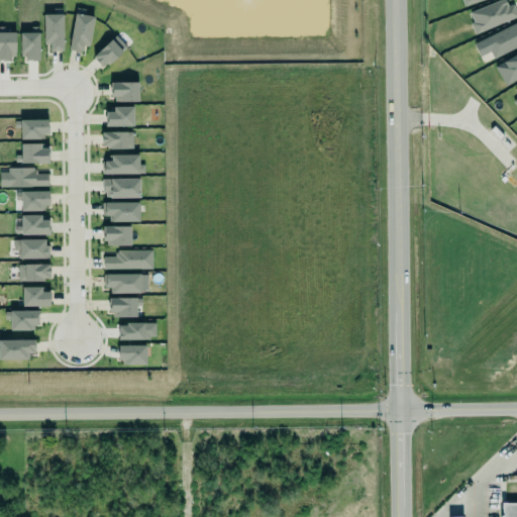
[(468,12),(496,0),(505,0),(506,3),(509,1),(516,16),(473,35),(469,23),(472,21),(468,12)]
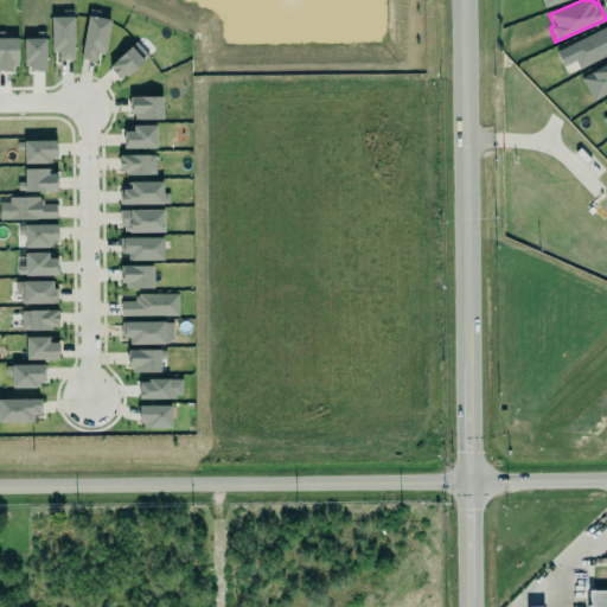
[(50,17),(51,52),(58,52),(58,61),(74,61),(74,17),(50,17)]
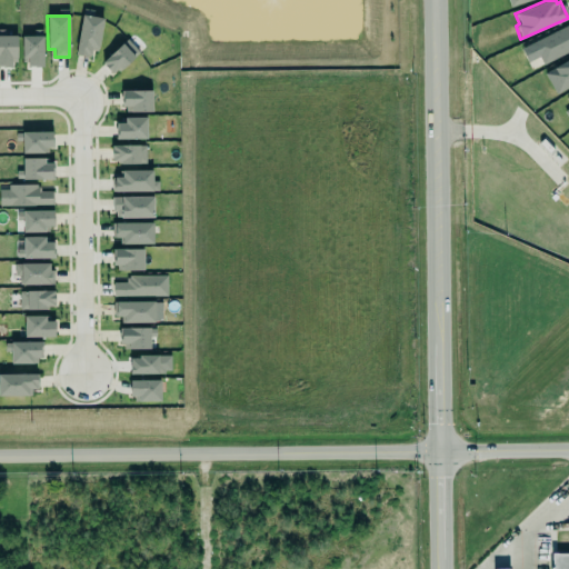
[(77,56),(90,57),(91,49),(99,50),(102,18),(81,16),(77,56)]
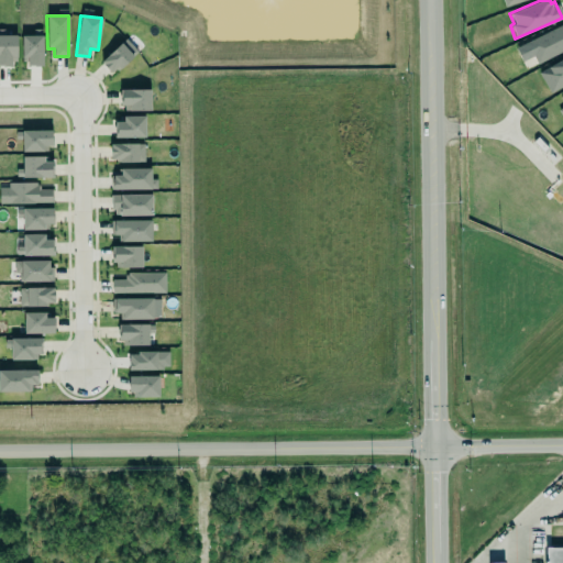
[(526,42),(562,24),(562,50),(537,64),(533,56),(526,61),(521,52),(529,48),(526,42)]
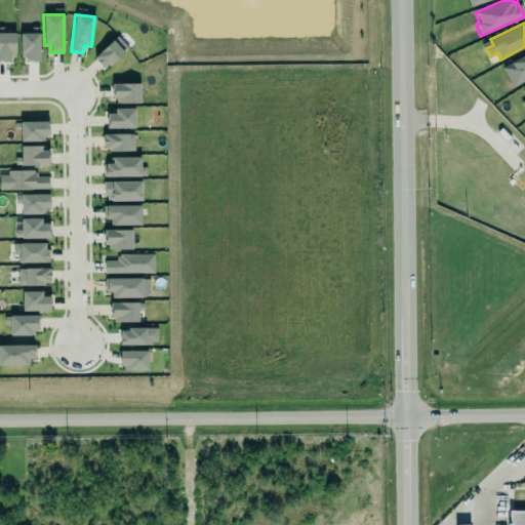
[(15,34),(3,33),(4,28),(0,27),(0,62),(10,62),(10,54),(15,54),(15,34)]
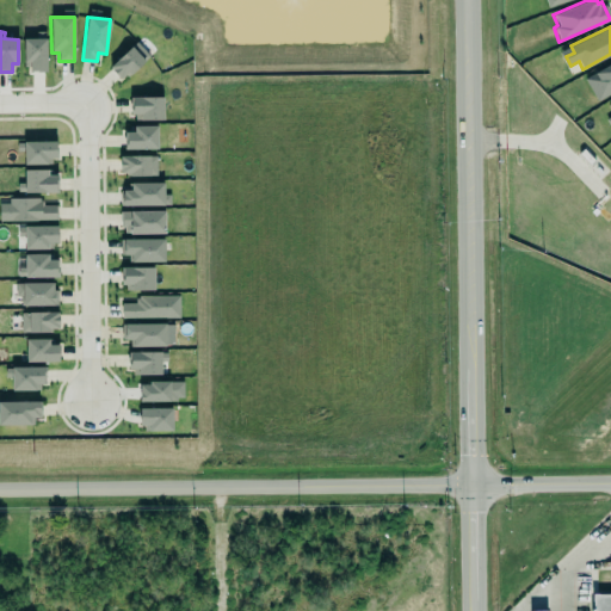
[(45,39),(23,39),(24,71),(47,71),(45,39)]
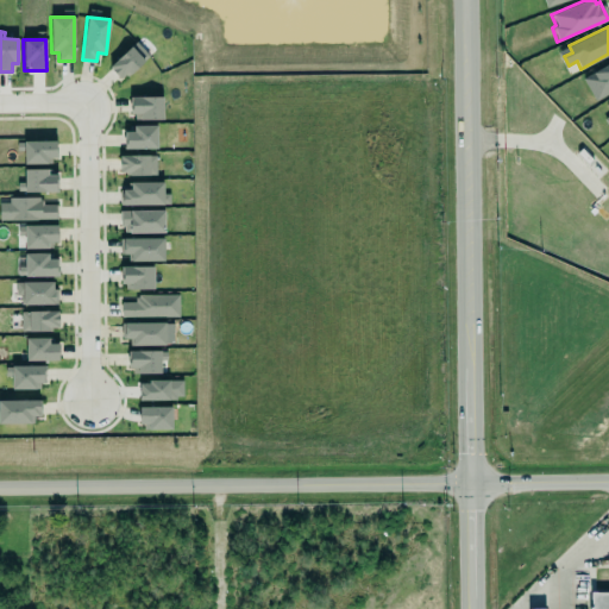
[(110,62),(131,42),(144,56),(130,69),(127,67),(120,74),(110,62)]
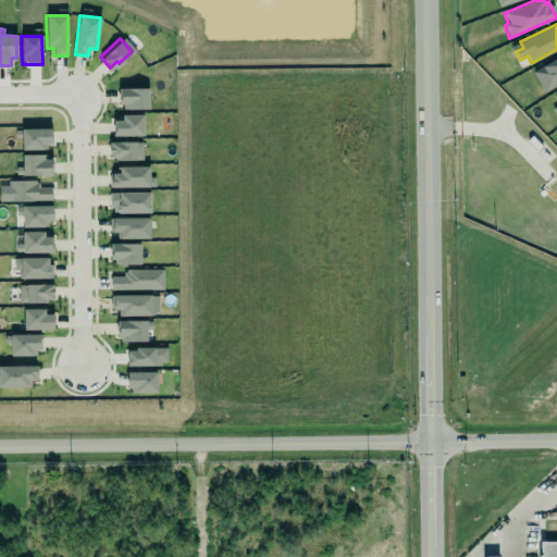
[(556,84),(544,91),(533,71),(544,64),(543,63),(556,54),(556,84)]
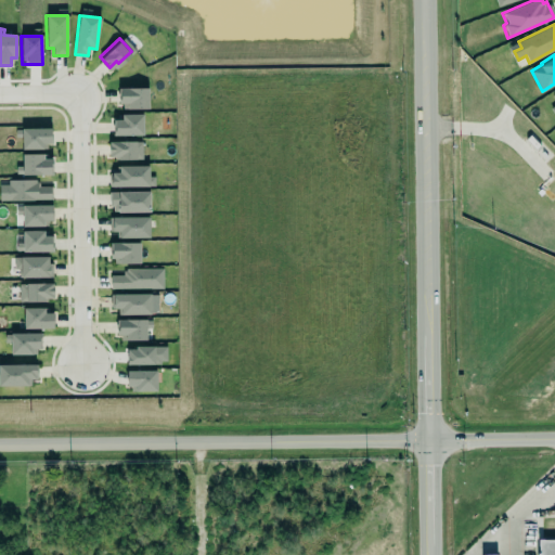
[(149,89),(120,88),(119,110),(147,110),(149,89)]
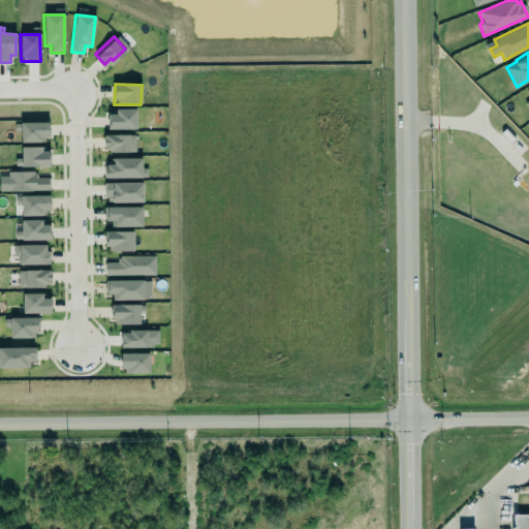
[(136,129),(136,111),(107,112),(107,130),(136,129)]
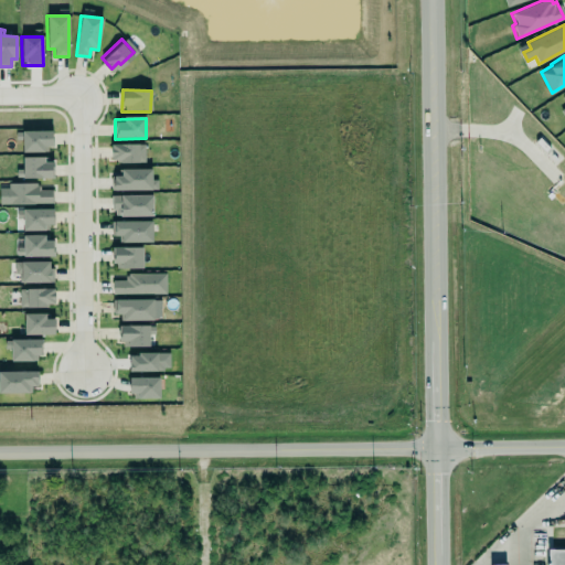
[(22,152),(43,152),(43,147),(52,147),(52,130),(21,131),(22,152)]
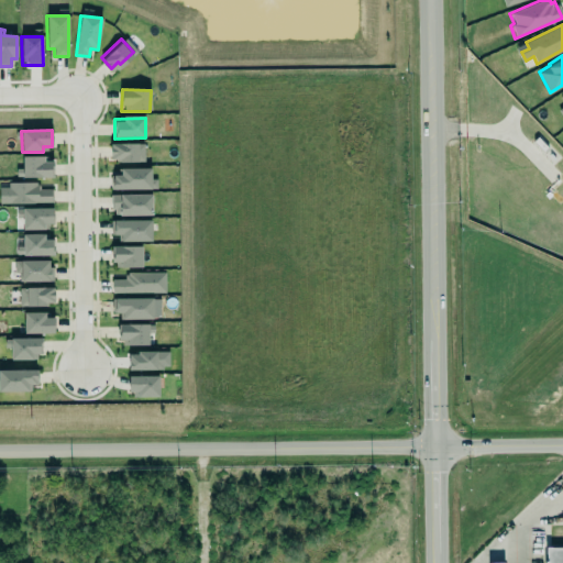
[(144,144),(110,145),(110,162),(145,162),(144,144)]
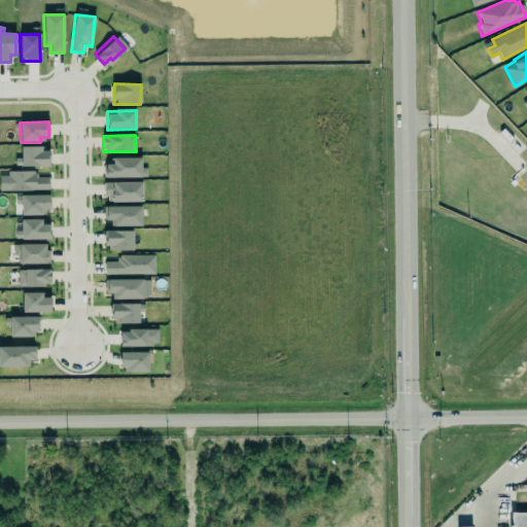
[(21,149),(22,167),(49,166),(49,147),(21,149)]
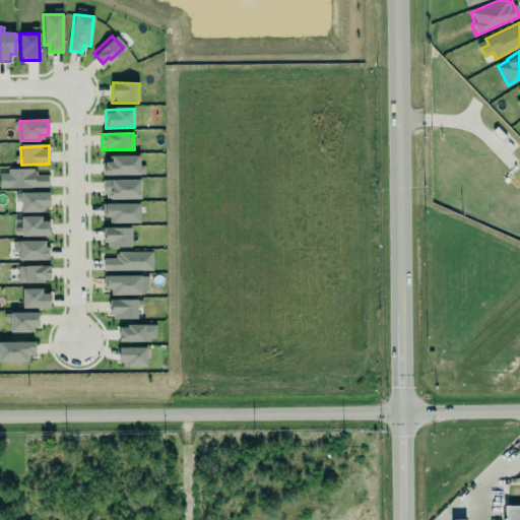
[(104,158),(111,158),(111,152),(138,152),(138,171),(104,171),(104,158)]
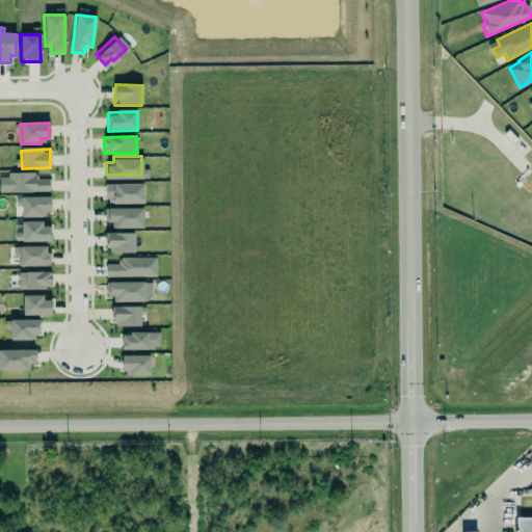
[(0,192),(49,192),(49,179),(36,180),(36,174),(0,174),(0,192)]
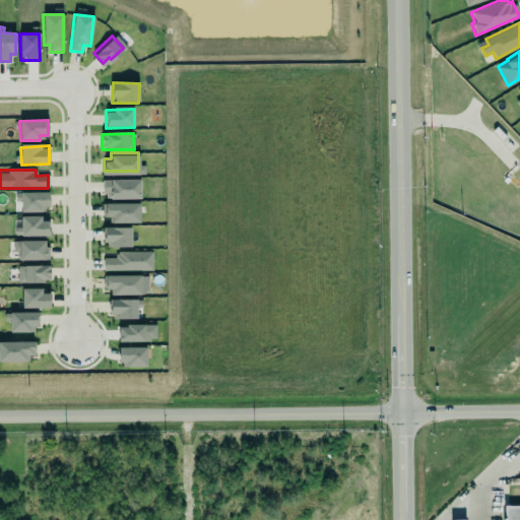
[(140,180),(104,180),(104,199),(140,199),(140,180)]
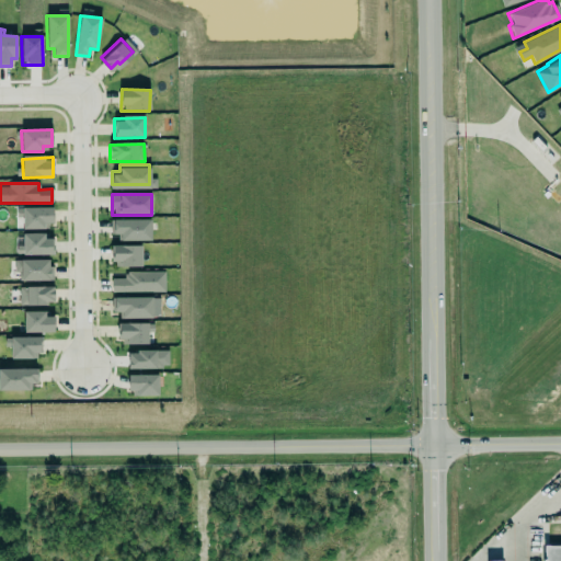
[(53,207),(20,208),(20,229),(53,228),(53,207)]
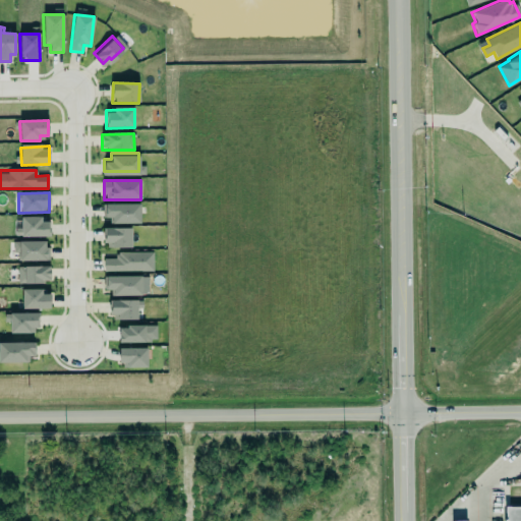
[(140,205),(103,204),(103,218),(110,218),(110,224),(139,224),(140,205)]
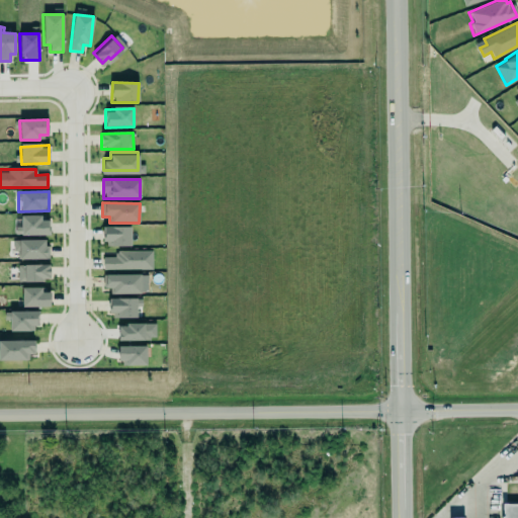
[(41,216),(21,216),(21,227),(15,227),(15,236),(50,236),(50,221),(41,221),(41,216)]
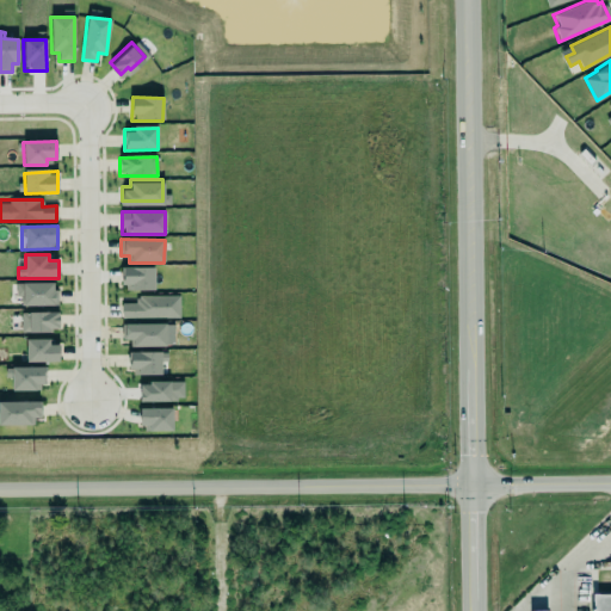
[(154,290),(154,269),(121,267),(121,289),(154,290)]
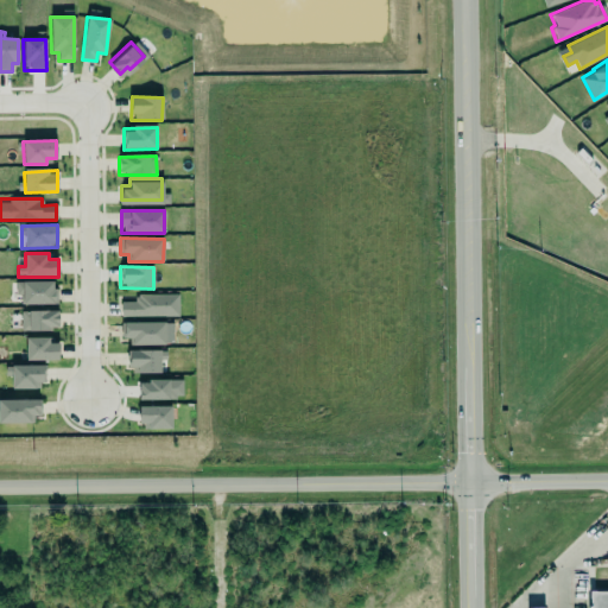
[(21,277),(54,277),(54,286),(57,286),(57,299),(21,299),(21,277)]
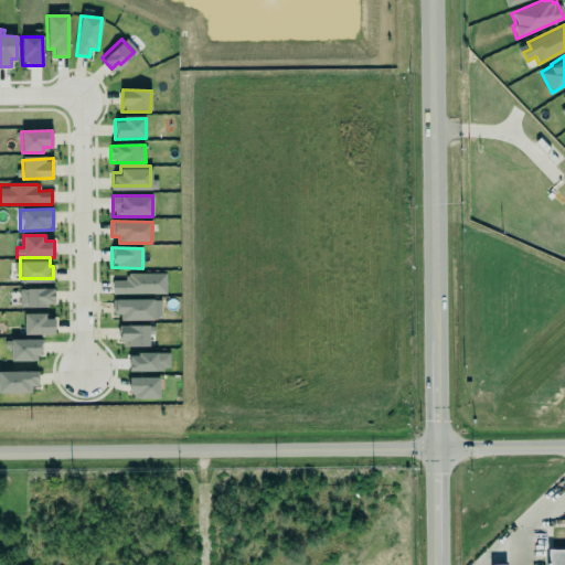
[(166,274),(126,274),(126,280),(113,280),(113,294),(166,294),(166,274)]
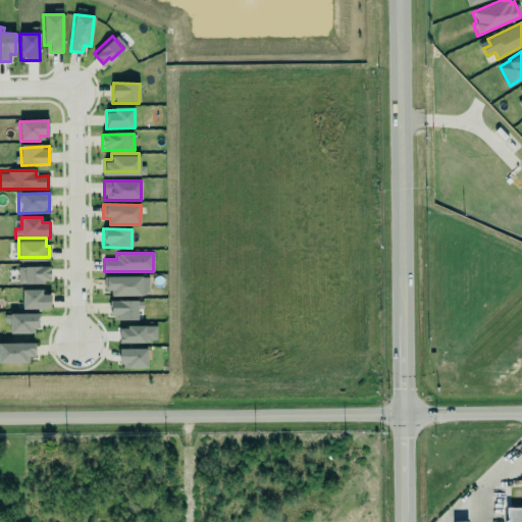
[(18,284),(50,283),(50,267),(18,267),(18,284)]
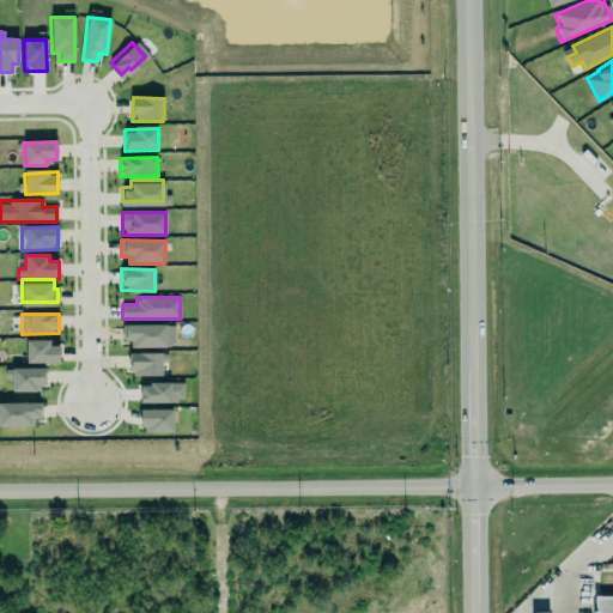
[(167,325),(122,326),(122,341),(131,341),(131,349),(167,347),(167,325)]
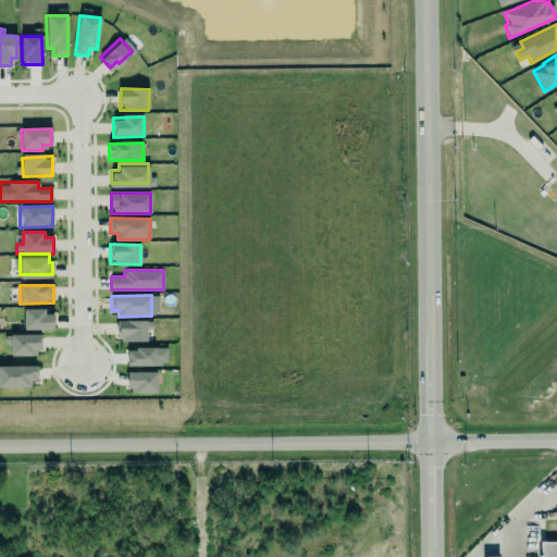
[(23,330),(53,330),(53,314),(45,314),(45,310),(23,309),(23,330)]
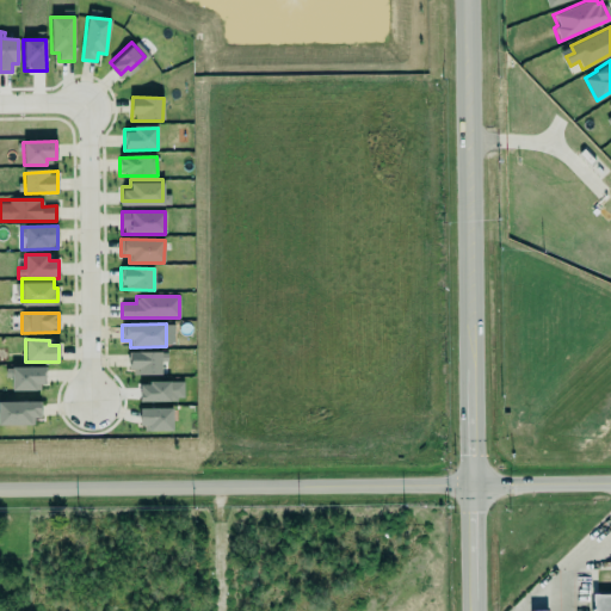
[(128,349),(149,346),(162,347),(160,369),(150,368),(140,369),(139,363),(129,364),(128,349)]
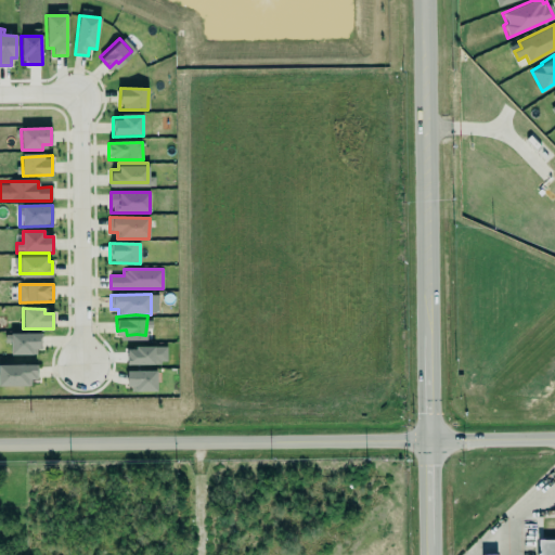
[(8,355),(39,356),(40,334),(9,334),(8,355)]
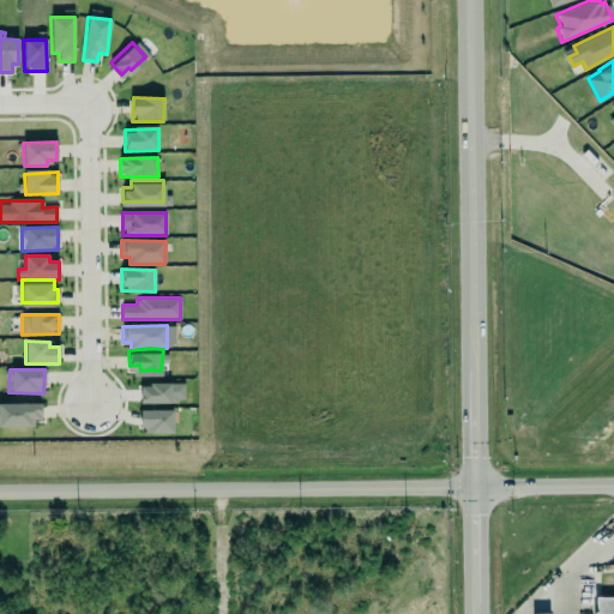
[(184,404),(185,385),(140,384),(140,403),(184,404)]
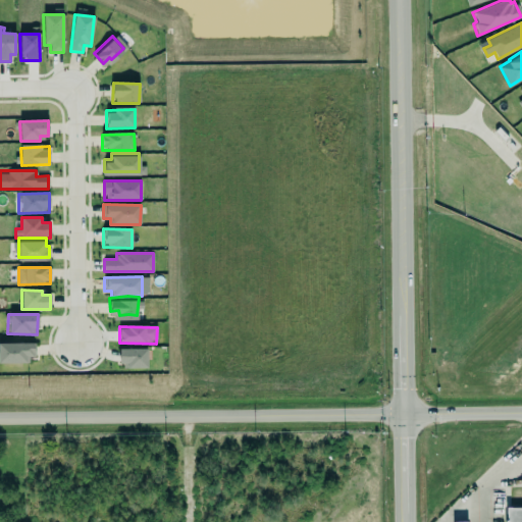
[(0,362),(34,362),(34,344),(0,344),(0,362)]
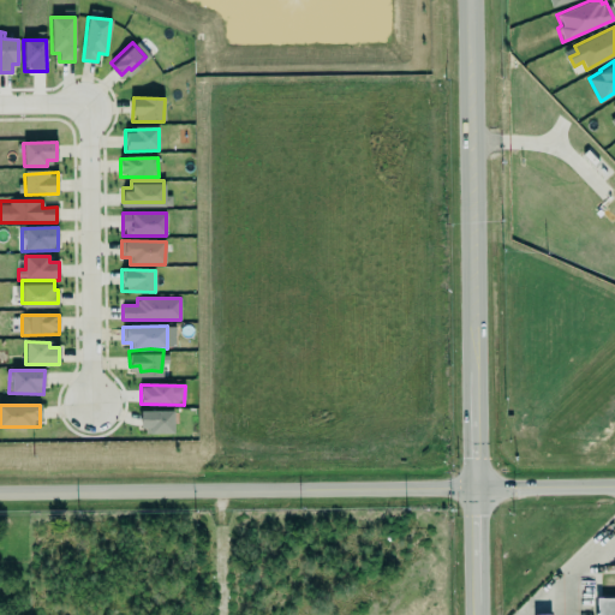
[(173,435),(173,412),(142,411),(141,434),(173,435)]
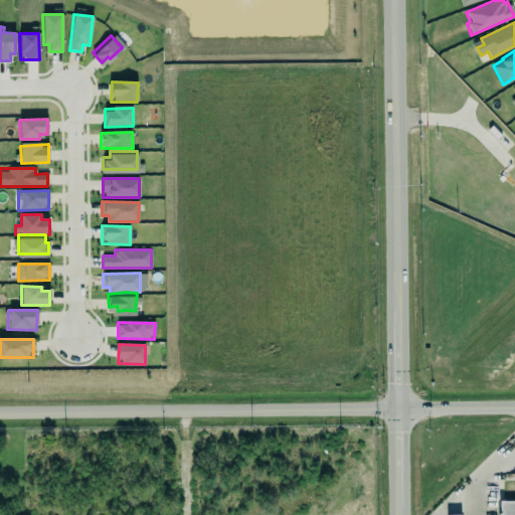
[(499,514),(514,514),(514,501),(499,502),(499,514)]
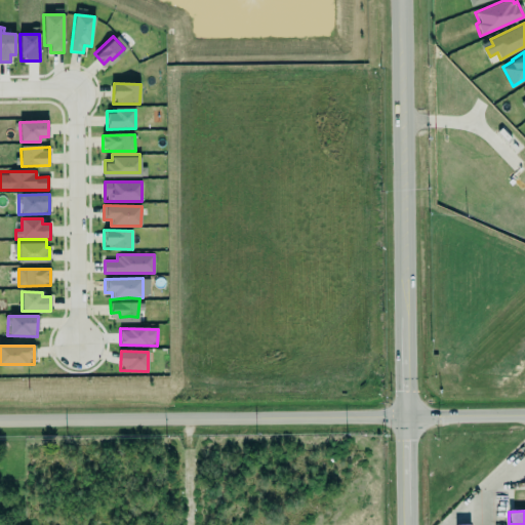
All buildings are outlined.
